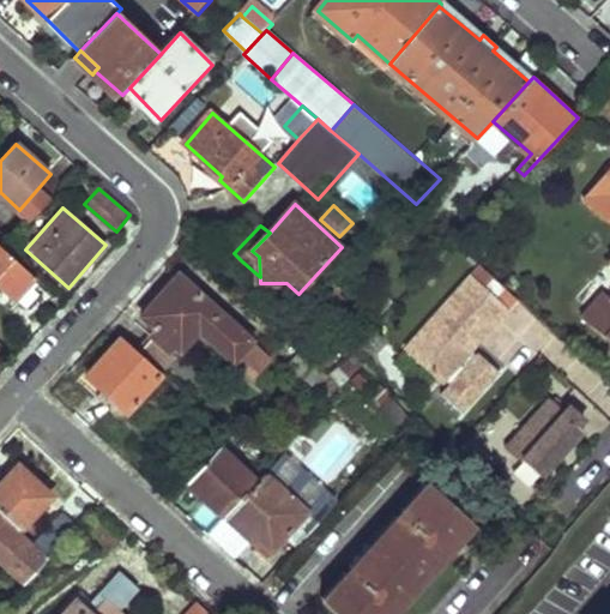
[(0,252),(0,286),(18,302),(22,298),(28,304),(37,293),(31,287),(35,283),(0,252)]
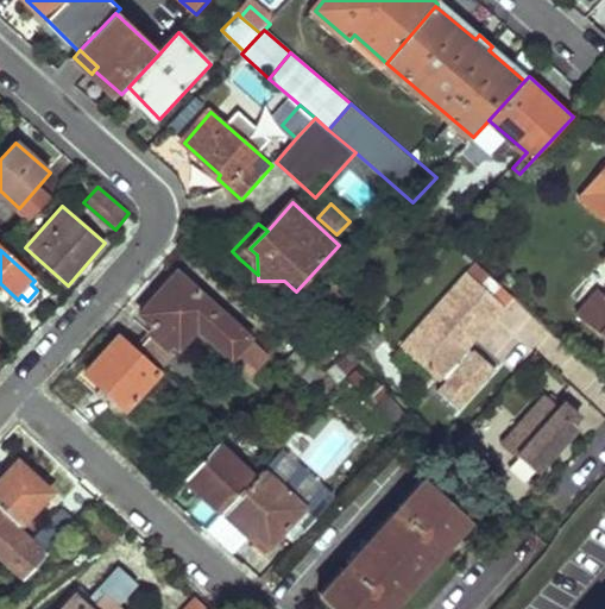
[(514,296),(479,264),(407,349),(441,378),(514,296)]
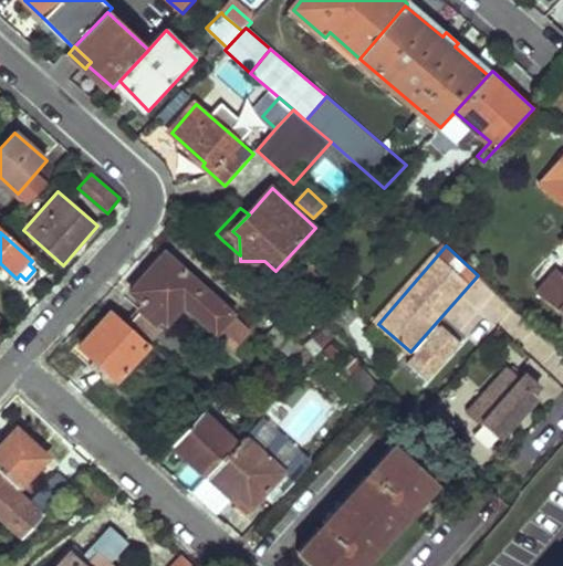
[(250,331),(166,254),(128,296),(143,311),(131,324),(152,344),(154,346),(167,333),(163,328),(167,324),(171,327),(188,308),(232,349),(250,331)]
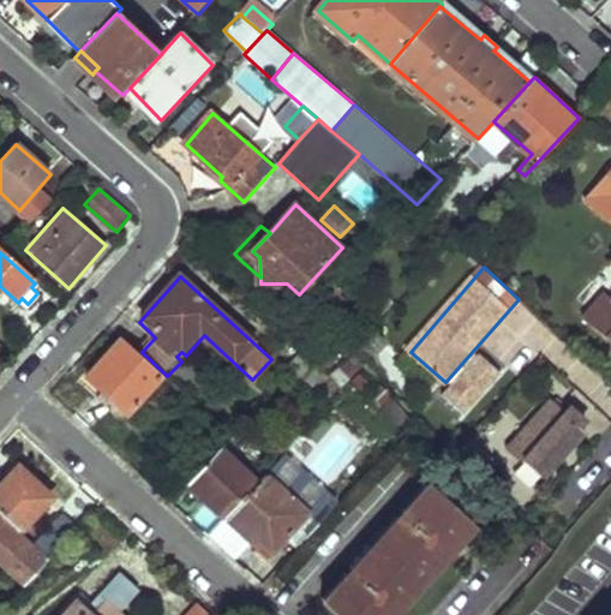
[(299,294),(287,284),(268,284),(289,304),(299,294)]
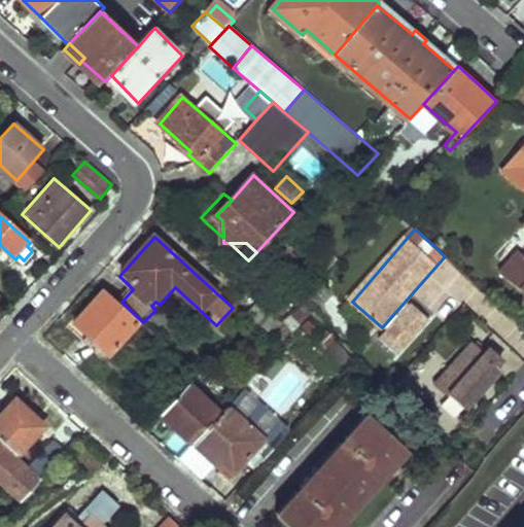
[(523,252),(521,250),(502,271),(523,290),(523,252)]
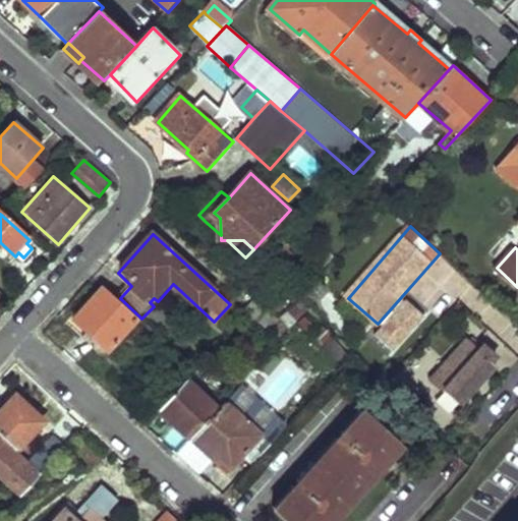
[(103,290),(69,328),(106,359),(138,322),(136,320),(139,316),(120,298),(116,302),(103,290)]
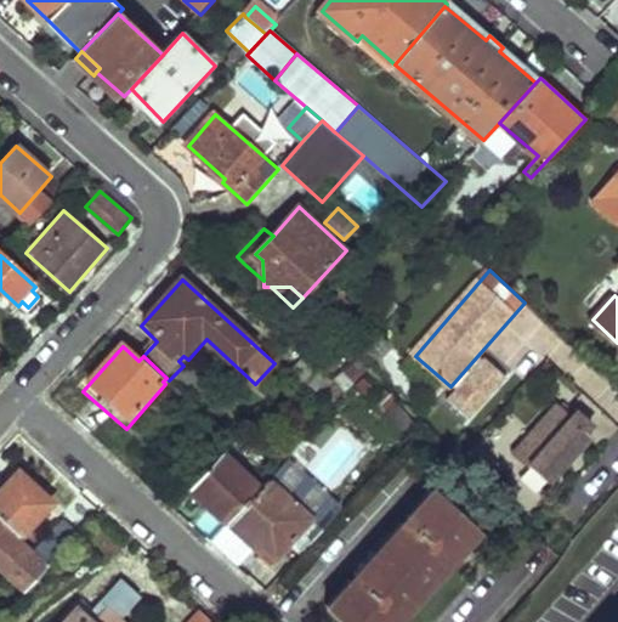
[(323,394),(334,382),(309,358),(298,372),(323,394)]
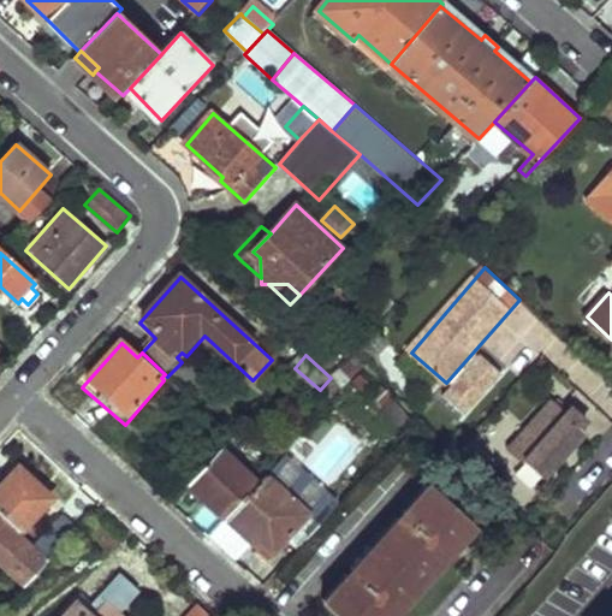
[(366,368),(357,361),(350,366),(360,374),(366,368)]
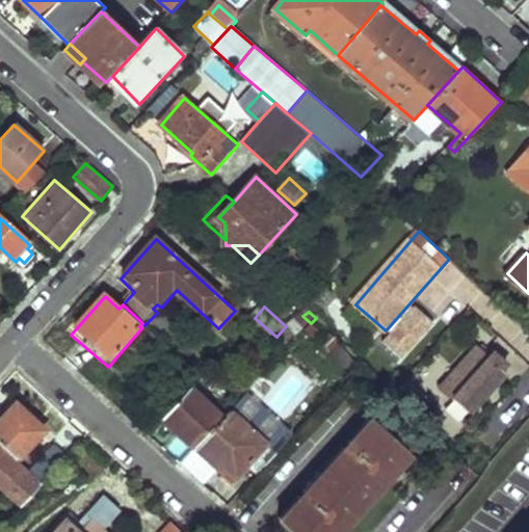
[(459,377),(446,392),(471,414),(507,374),(478,347),(455,373),(459,377)]
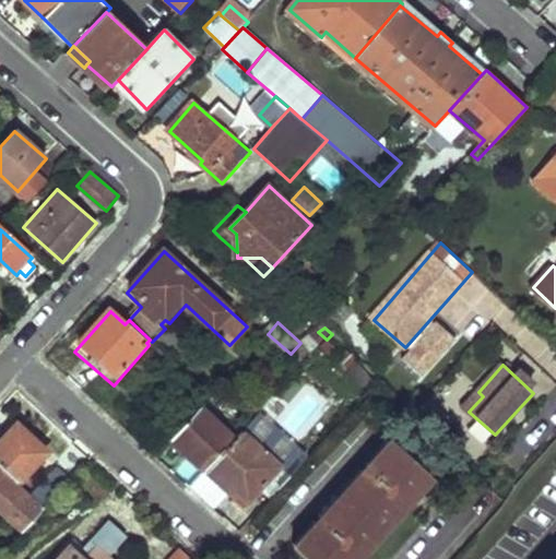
[(352,373),(366,390),(374,383),(358,367),(352,373)]
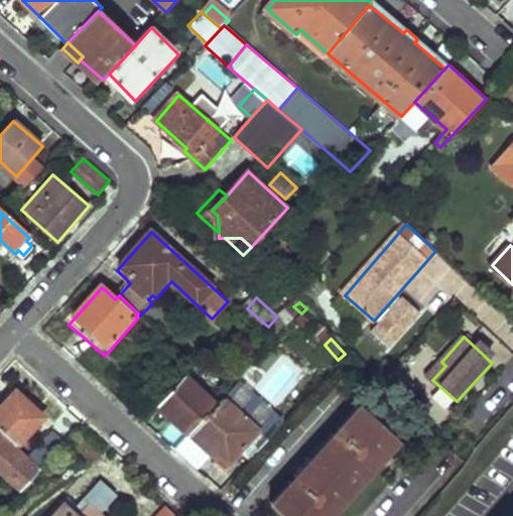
[(287,352),(256,384),(278,405),(309,373),(287,352)]
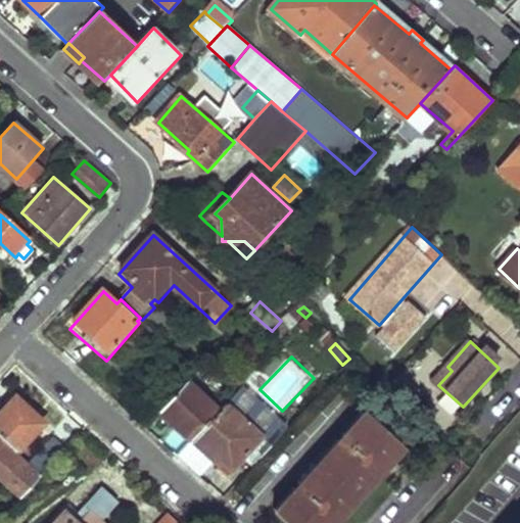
[(189,382),(169,406),(200,436),(222,412),(189,382)]
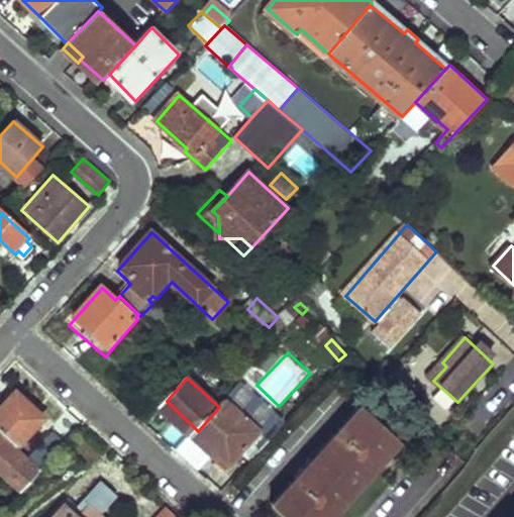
[(245,386),(234,399),(272,430),(283,417),(245,386)]
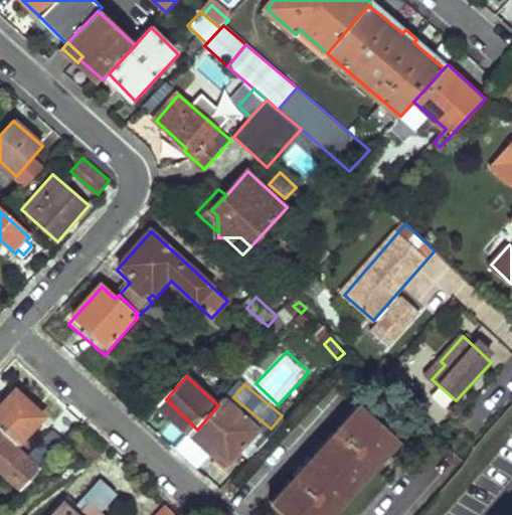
[(17,390),(0,408),(0,427),(19,446),(46,416),(17,390)]
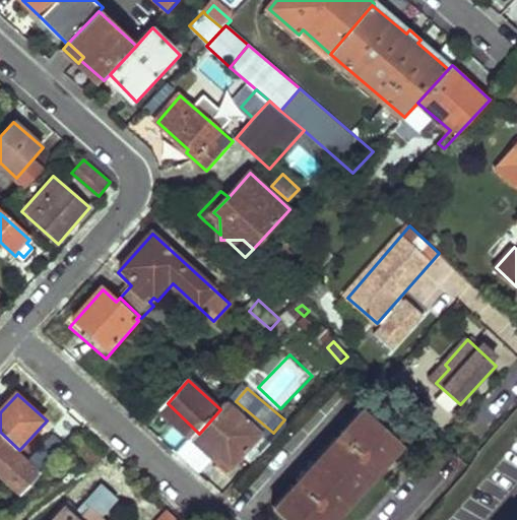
[(220,409),(199,434),(234,466),(262,437),(227,403),(220,409)]
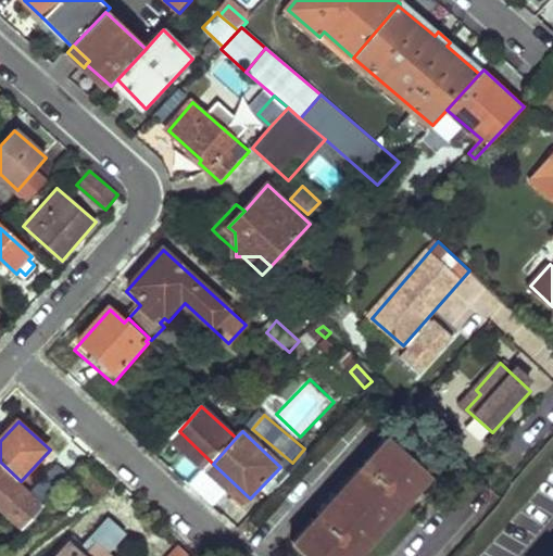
[(385,441),(293,541),(299,547),(391,447),(385,441)]
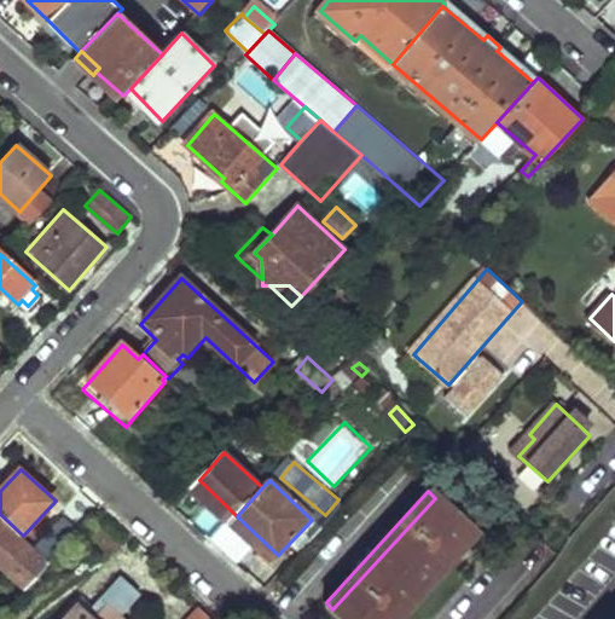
[(435,498),(332,609),(343,618),(393,618),(474,532),(435,498)]
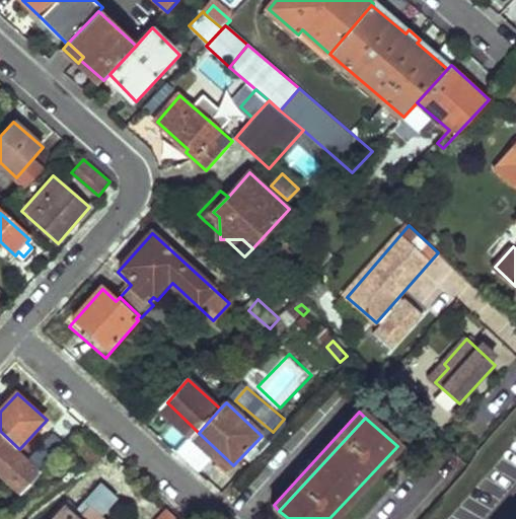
[(63,430),(32,462),(44,472),(74,439),(63,430)]
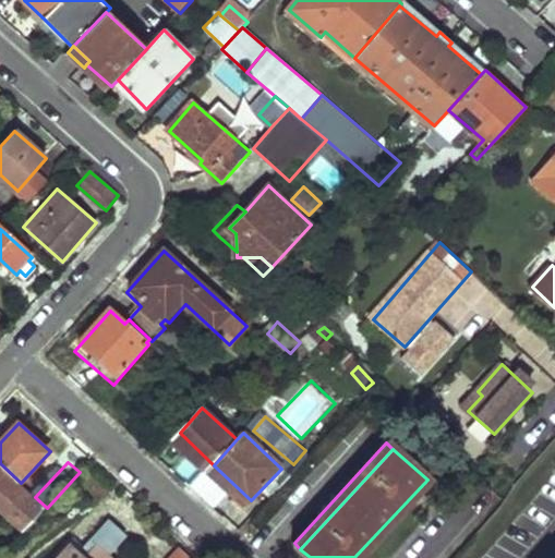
[(0,509),(24,533),(47,508),(35,497),(21,483),(0,463),(0,509)]
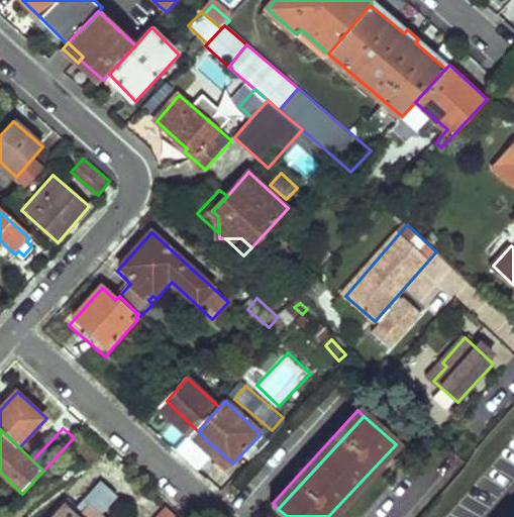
[(101,516),(124,491),(109,476),(75,513),(78,516),(77,516),(101,516)]
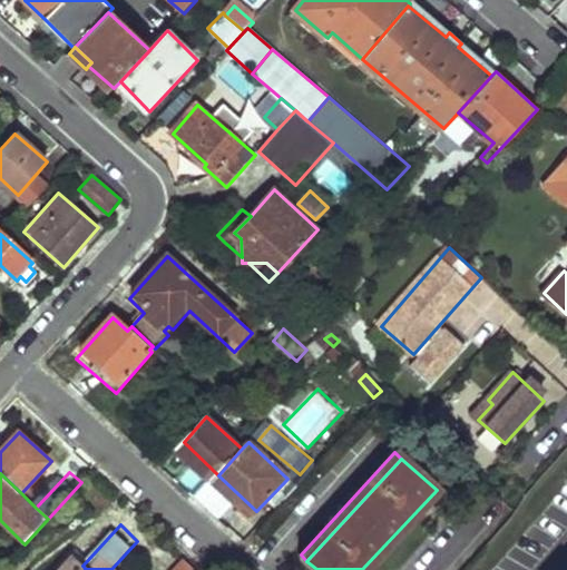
[(198,569),(188,560),(179,569),(198,569)]
